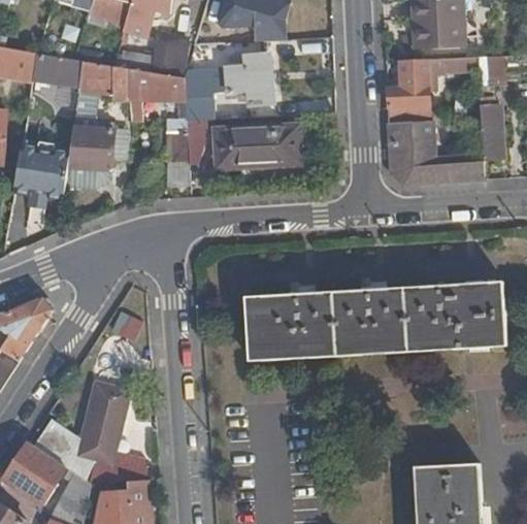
[(0,9),(5,11),(8,0),(0,0),(0,9)]
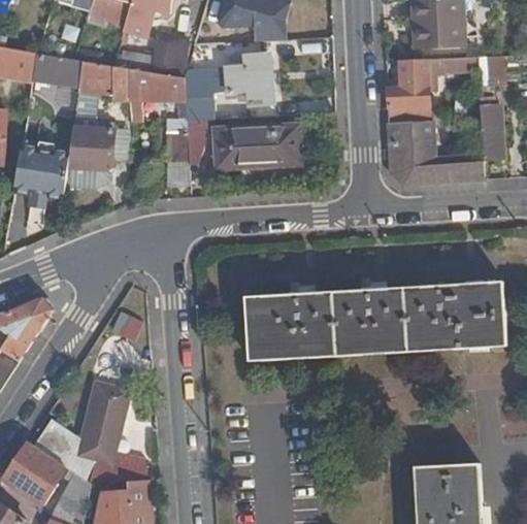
[(92,0),(91,5),(90,9),(108,14),(126,21),(132,0),(92,0)]
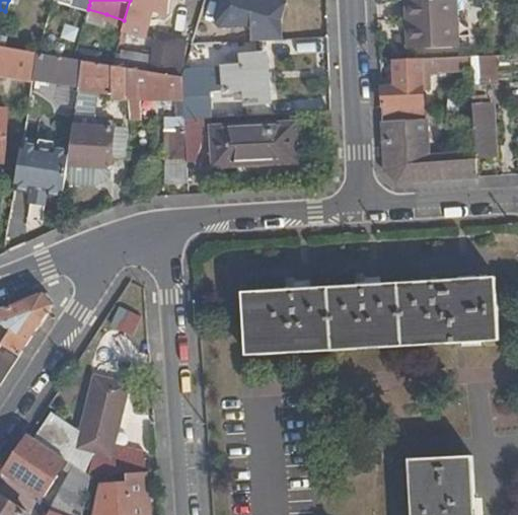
[(130,0),(124,20),(121,29),(143,37),(147,23),(141,22),(144,13),(151,15),(153,8),(166,12),(167,0),(130,0)]
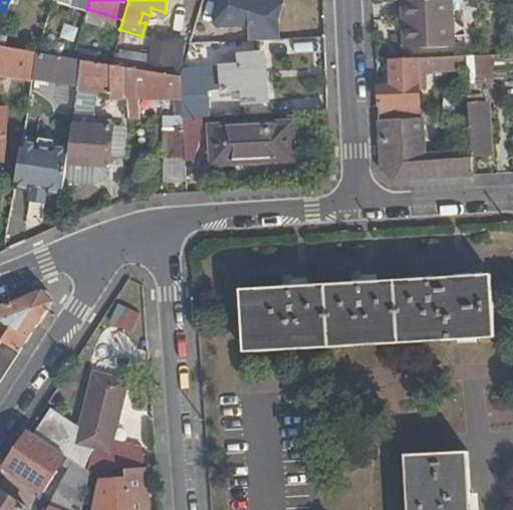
[(224,0),(225,23),(250,23),(250,33),(285,33),(284,0),(224,0)]
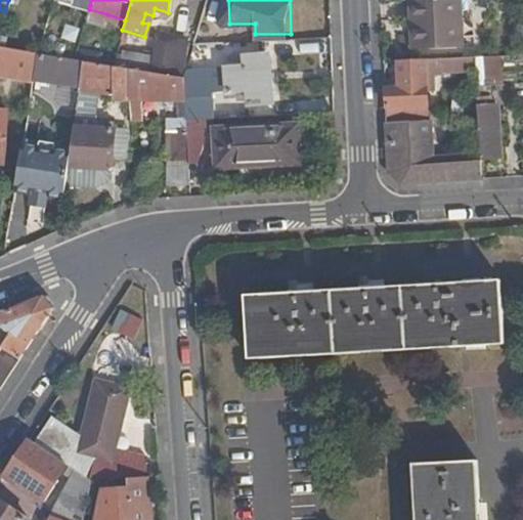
[(410,49),(462,45),(458,0),(406,0),(410,49)]
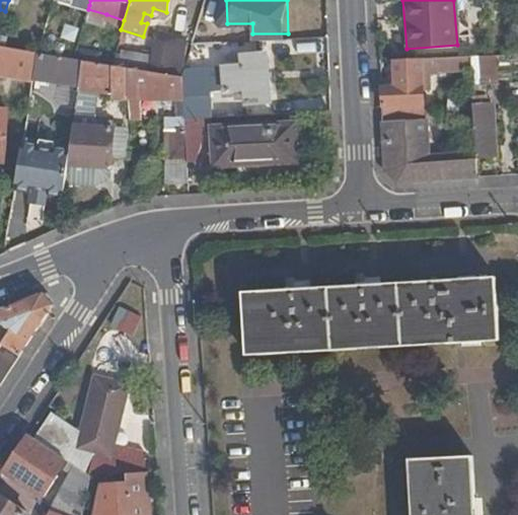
[(103,23),(106,14),(88,9),(85,18),(103,23)]
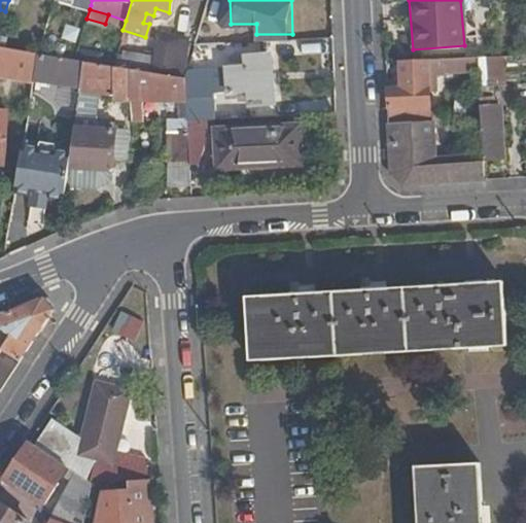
[(178,63),(181,42),(155,37),(152,59),(150,69),(180,74),(182,64),(178,63)]
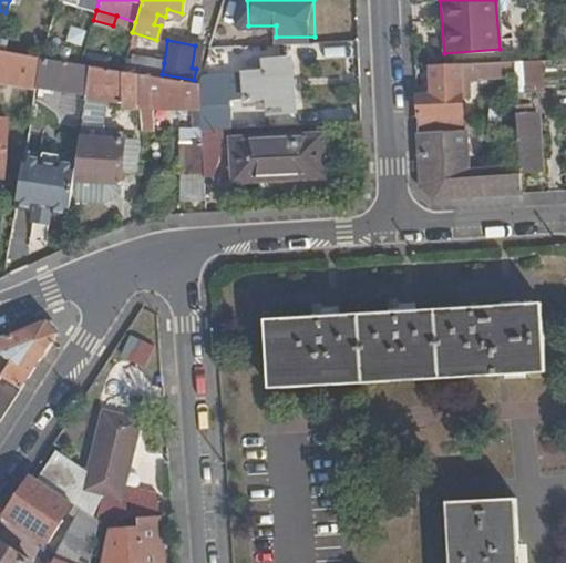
[(0,73),(6,75),(4,84),(33,89),(39,58),(0,50),(0,73)]
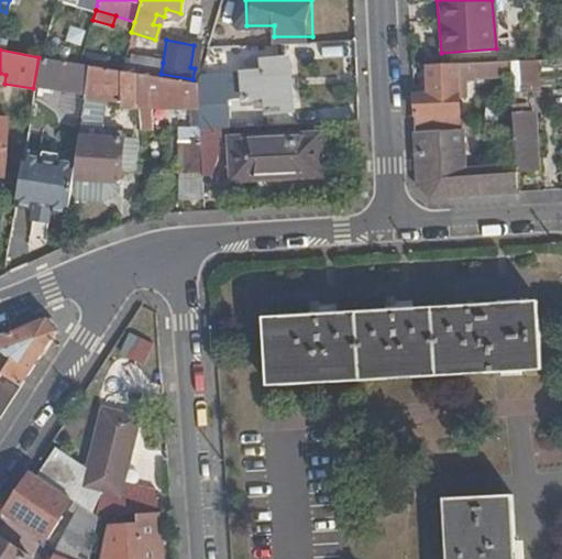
[(222,72),(222,83),(197,85),(198,107),(200,128),(211,128),(226,127),(223,97),(265,95),(266,110),(289,108),(287,55),(263,56),(263,70),(222,72)]
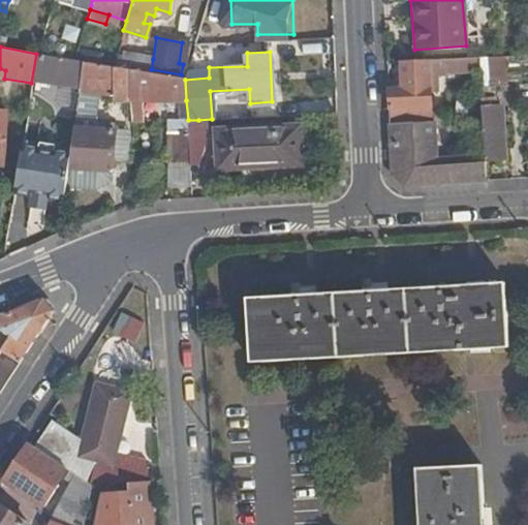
[(37,54),(36,54),(31,83),(31,84),(60,87),(57,114),(75,117),(82,60),(74,59),(37,54)]
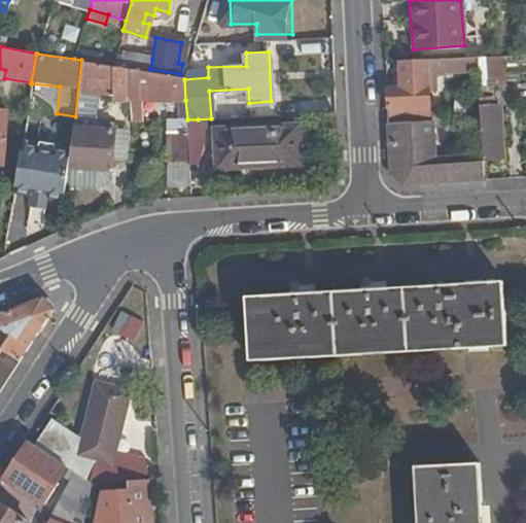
[(150,69),(152,59),(129,56),(128,58),(119,57),(118,66),(128,67),(150,71),(150,69)]
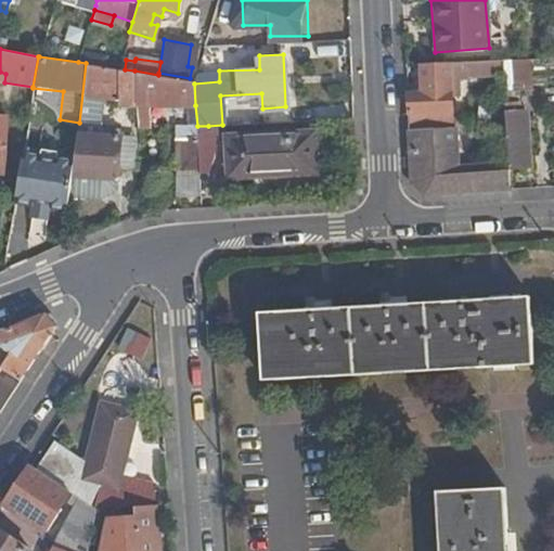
[(505,125),(507,167),(530,166),(527,112),(518,112),(516,90),(531,89),(528,59),(500,60),(501,74),(505,125)]
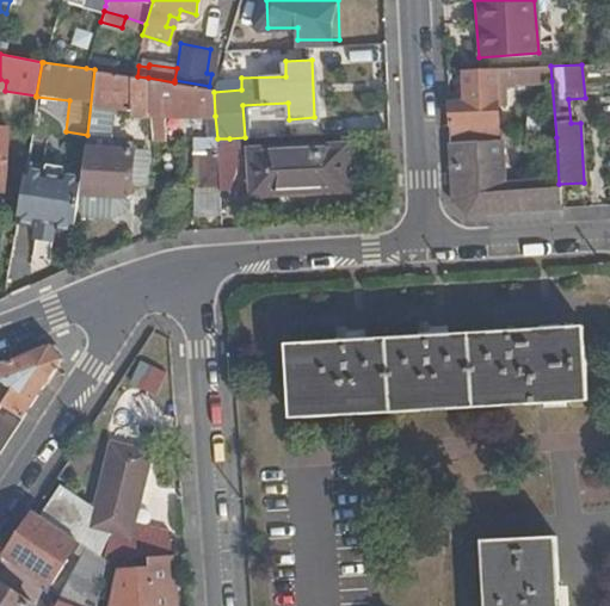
[(525,82),(552,81),(550,66),(463,70),(464,101),(447,103),(449,143),(495,140),(494,107),(504,106),(503,87),(512,87),(512,78),(525,76),(525,82)]
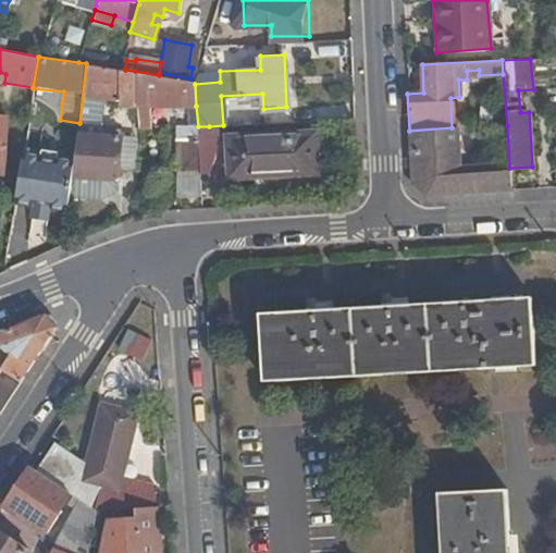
[(86,63),(79,123),(75,159),(72,177),(119,183),(120,174),(123,132),(101,130),(104,95),(120,96),(120,102),(136,103),(135,71),(125,70),(118,69),(86,63)]
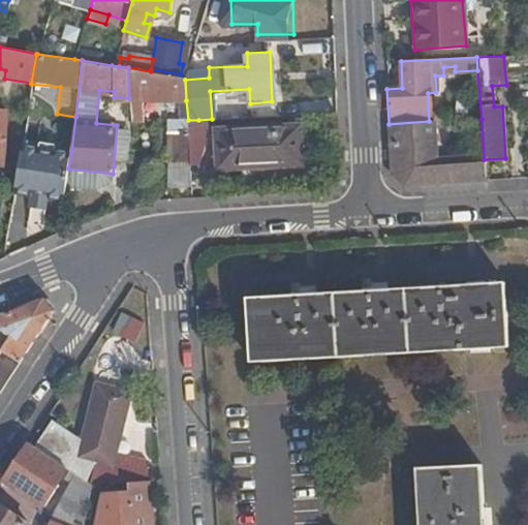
[(151,71),(128,67),(129,98),(130,119),(144,119),(143,98),(177,100),(178,118),(165,119),(167,149),(186,148),(184,101),(186,100),(185,80),(185,78),(151,71)]
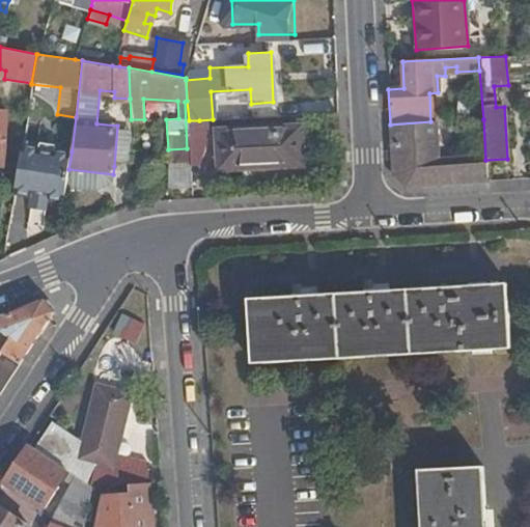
[(0,164),(6,164),(8,110),(0,109),(0,164)]
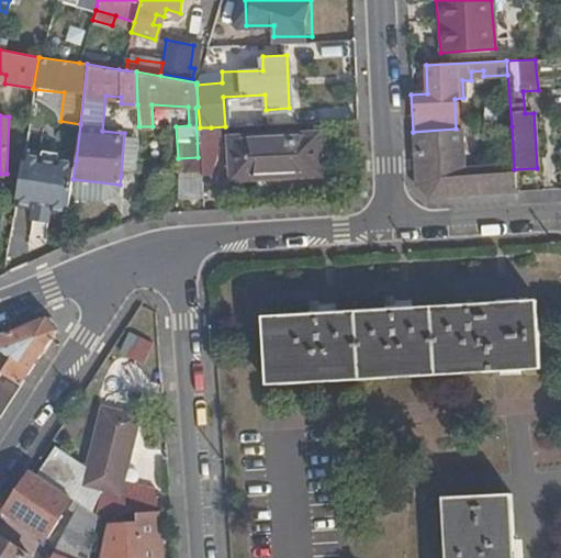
[(211,127),(200,127),(200,148),(212,148),(211,127)]
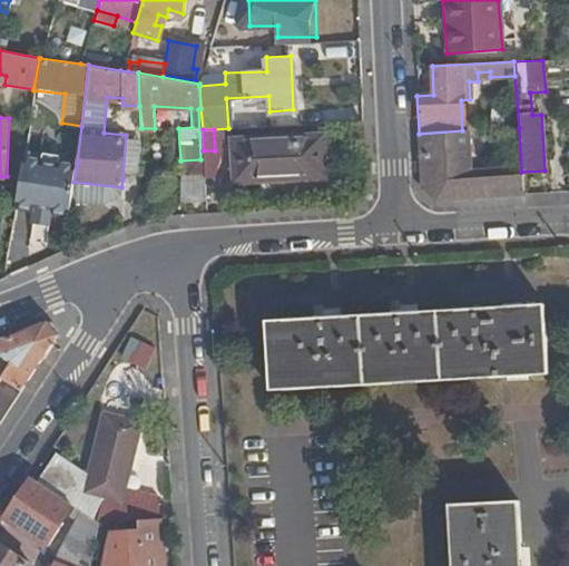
[(419,134),(422,188),(434,197),(523,193),(521,173),(469,176),(467,130),(462,130),(419,134)]
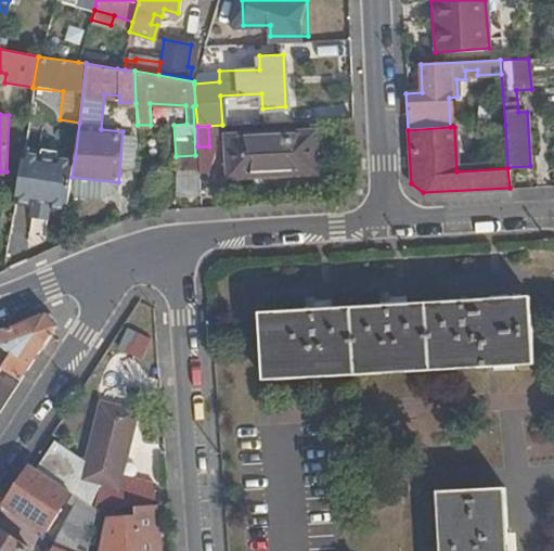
[(138,132),(123,131),(119,174),(136,175),(138,132)]
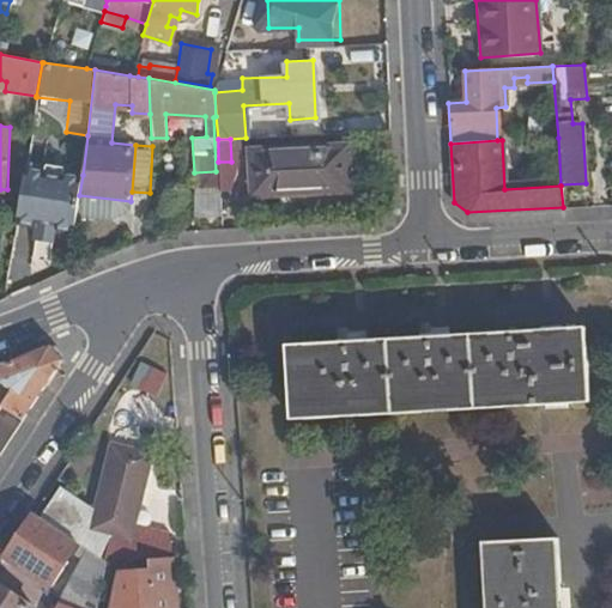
[(253,153),(254,188),(343,184),(341,151),(253,153)]
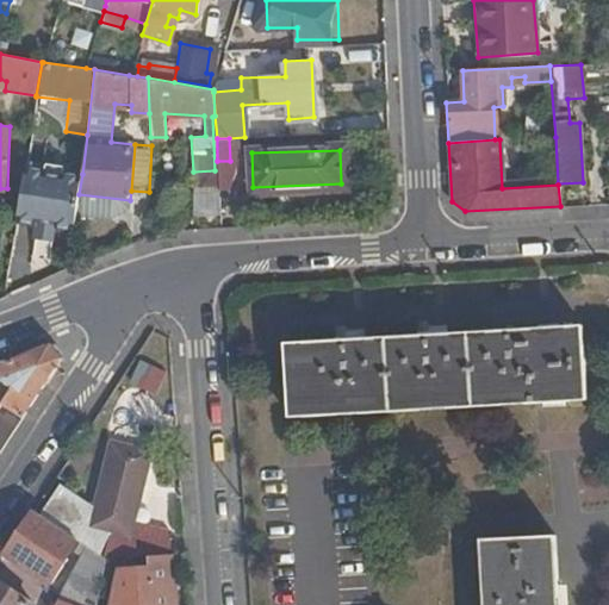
[(54,228),(75,230),(76,214),(79,194),(82,174),(63,172),(63,170),(61,167),(47,166),(43,168),(43,169),(25,168),(16,223),(37,225),(36,231),(53,234),(54,228)]
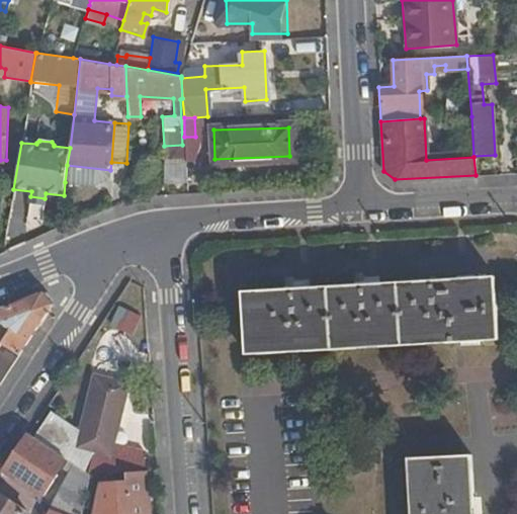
[(110,170),(67,165),(65,182),(93,185),(110,176),(110,170)]
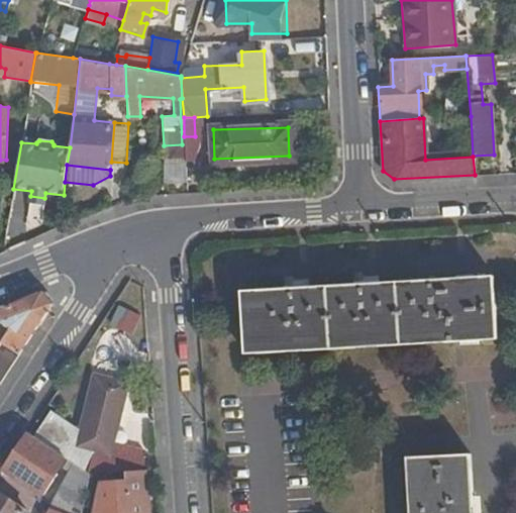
[(496,337),(493,276),(241,290),(245,351),(496,337)]
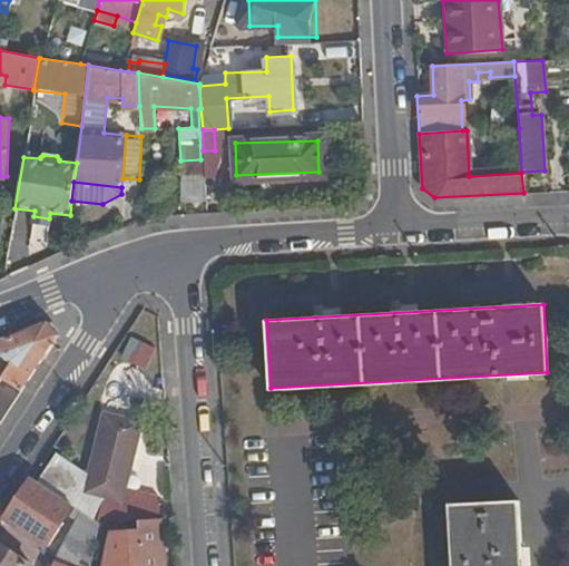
[(0,386),(1,387),(0,388),(0,408),(7,412),(61,330),(47,320),(0,337),(0,386)]
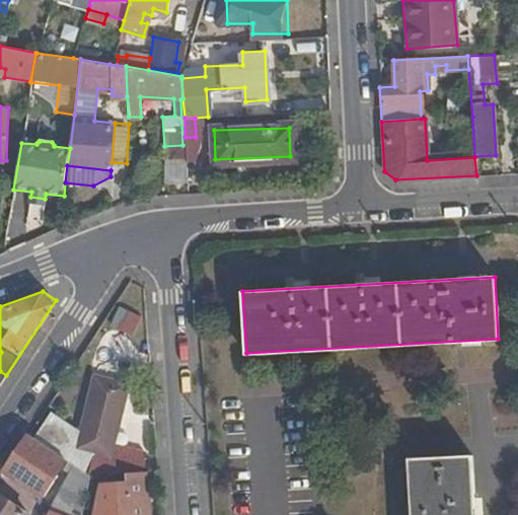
[(121,301),(112,322),(133,332),(142,310),(121,301)]
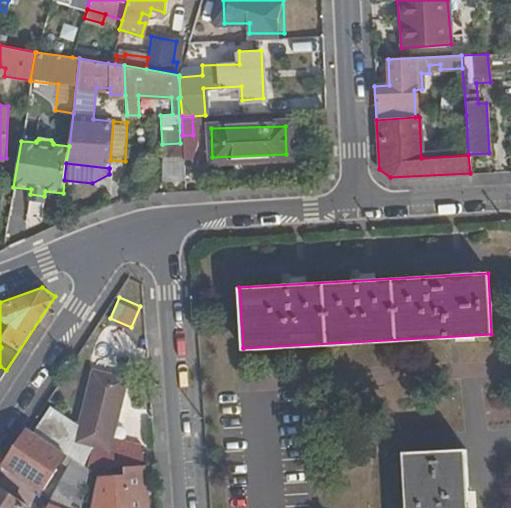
[(72,437),(57,432),(51,442),(67,453),(88,466),(90,467),(90,468),(111,467),(115,449),(110,448),(111,445),(109,444),(123,380),(125,381),(125,376),(91,368),(90,373),(92,373),(77,437),(73,435),(72,437)]
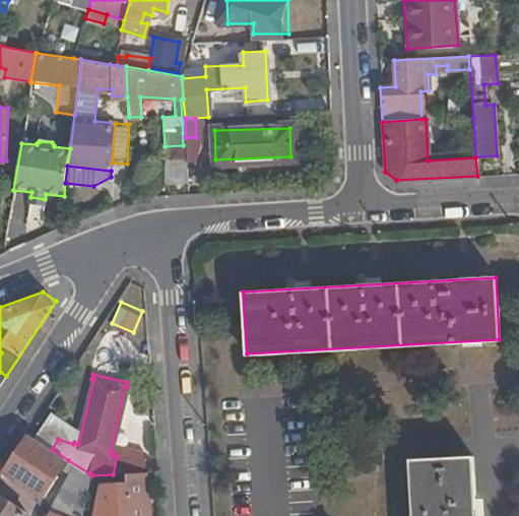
[(43,495),(62,459),(25,435),(3,468),(43,495)]
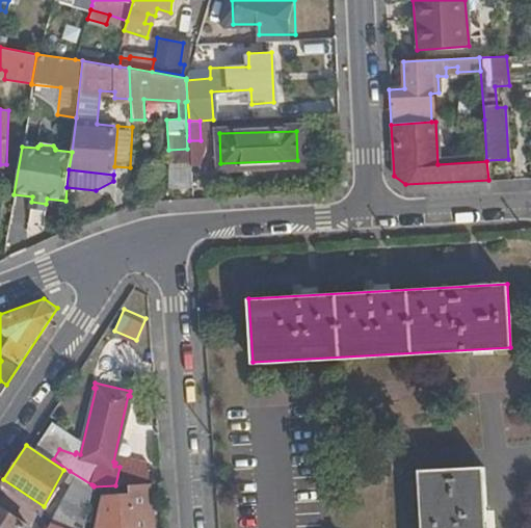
[(486,527),(484,465),(419,469),(421,527),(486,527)]
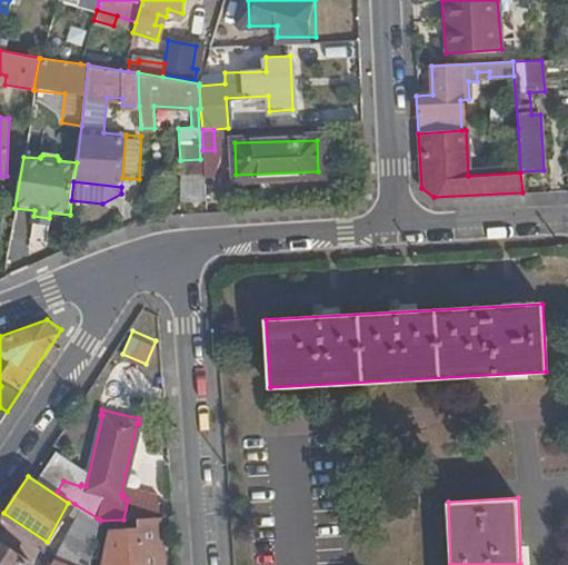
[(67,516),(71,518),(66,531),(92,542),(98,521),(98,518),(75,504),(67,516)]
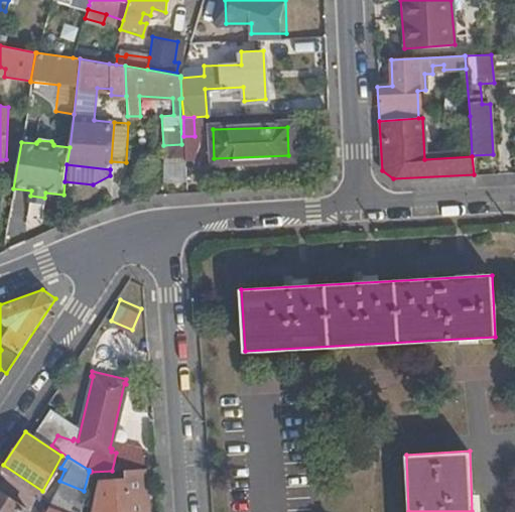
[(99,480),(92,511),(146,511),(144,471),(126,472),(126,479),(99,480)]
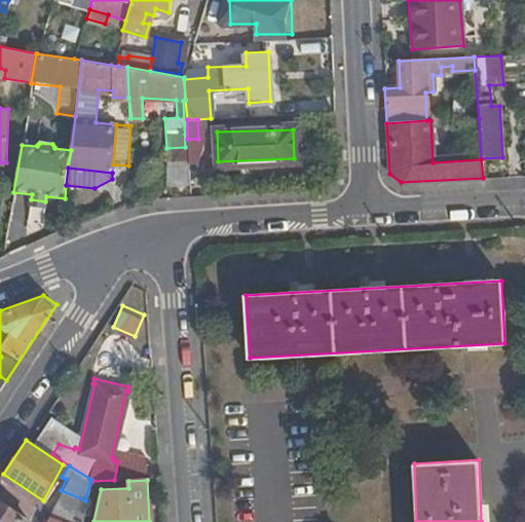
[(78,521),(85,500),(61,490),(50,512),(48,517),(63,521),(78,521)]
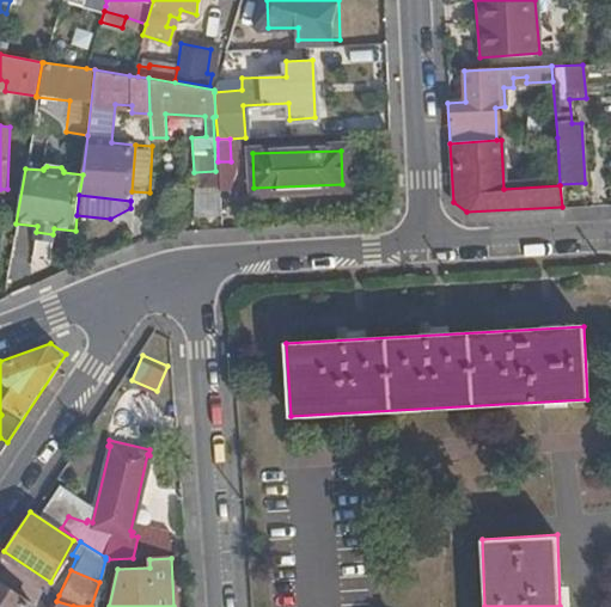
[(0,606),(30,606),(32,604),(0,582),(0,606)]
